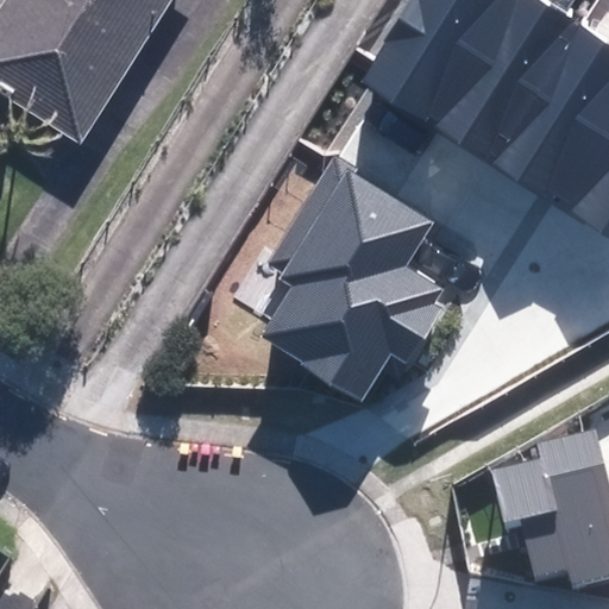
[(0,82),(83,137),(170,0),(8,0),(0,13),(0,82)]
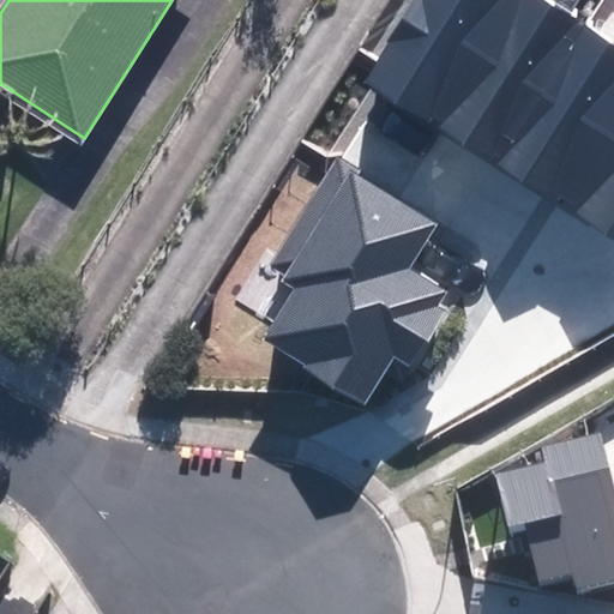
[(441,130),(522,0),(416,0),(365,83),(441,130)]
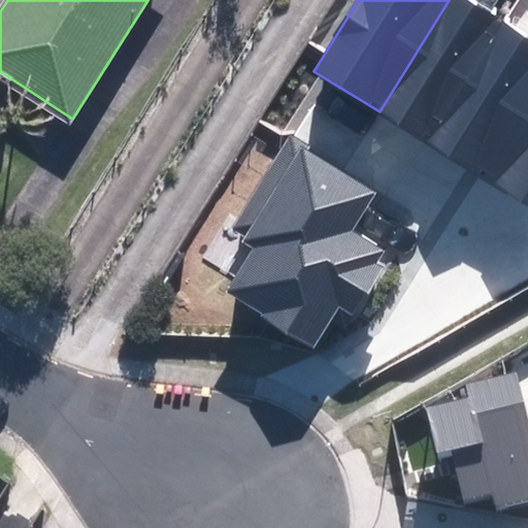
[(431,143),(504,23),(468,0),(449,0),(380,111),(431,143)]
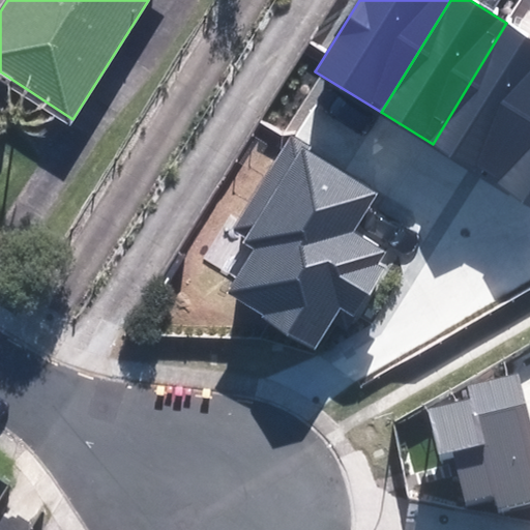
[(481,175),(529,96),(529,37),(506,23),(433,144),(481,175)]
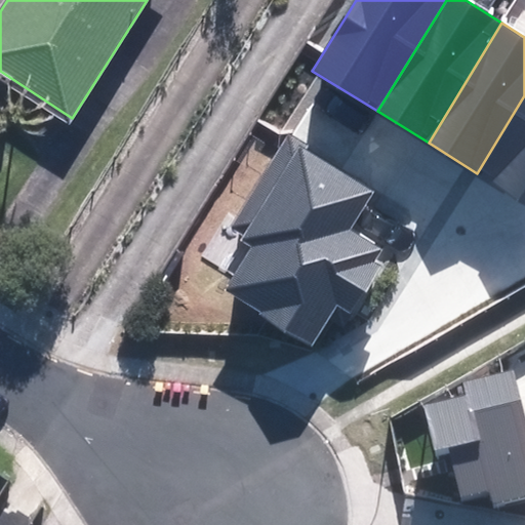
[(524,202),(524,95),(477,173),(524,202)]
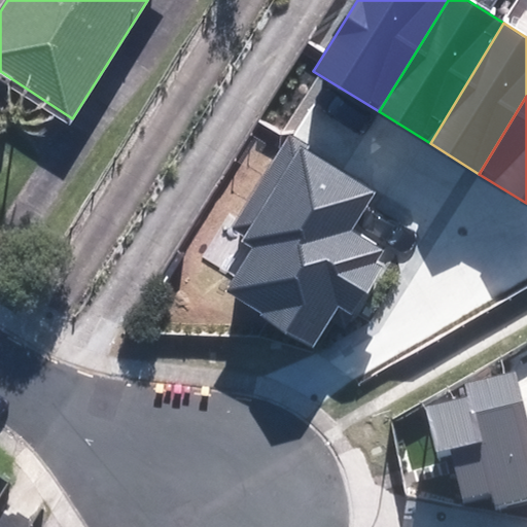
[(308,146),(288,135),(232,229),(243,236),(240,242),(250,248),(224,291),(261,313),(260,315),(314,347),(339,307),(351,314),(380,266),(375,262),(382,250),(349,231),(373,191),(305,150),(308,146)]
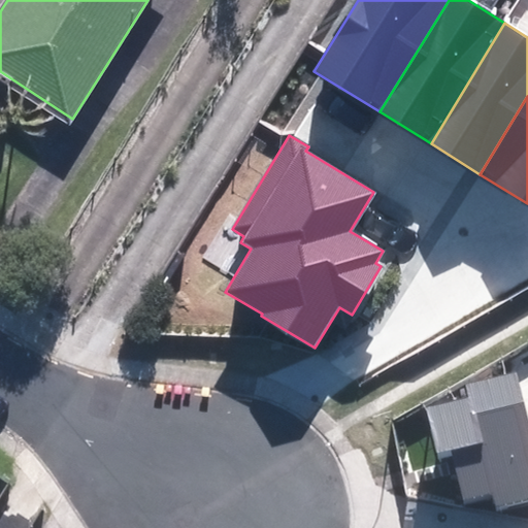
[(494,492),(497,505),(527,498),(527,418),(517,371),(467,386),(467,398),(425,408),(435,455),(454,451),(465,499),(494,492)]
